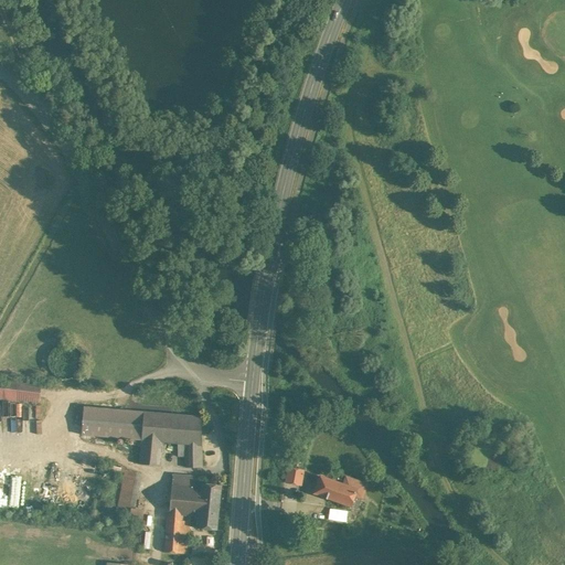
[(0,398),(39,404),(41,384),(0,379),(0,398)]
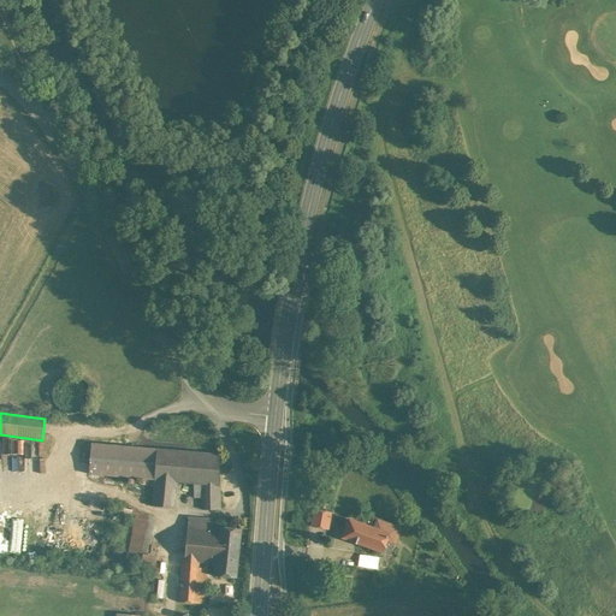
[(23,451),(37,454),(39,451),(48,452),(49,444),(33,439),(31,442),(25,440),(23,451)]
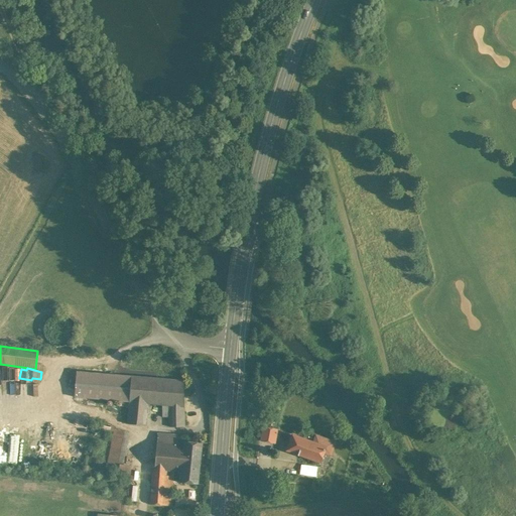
[(131,376),(77,372),(75,396),(129,402),(131,376)]
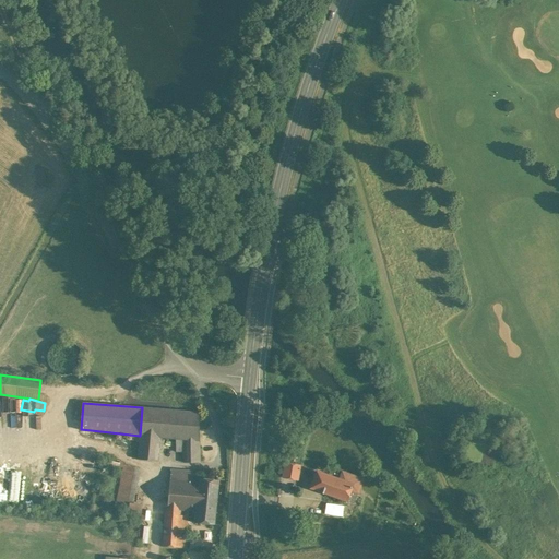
[(199,413),(142,407),(140,436),(161,438),(176,439),(183,439),(199,441),(199,413)]
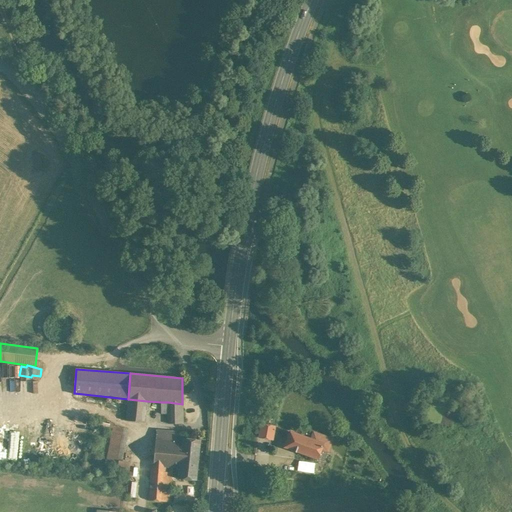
[(147,401),(128,399),(126,421),(145,422),(147,401)]
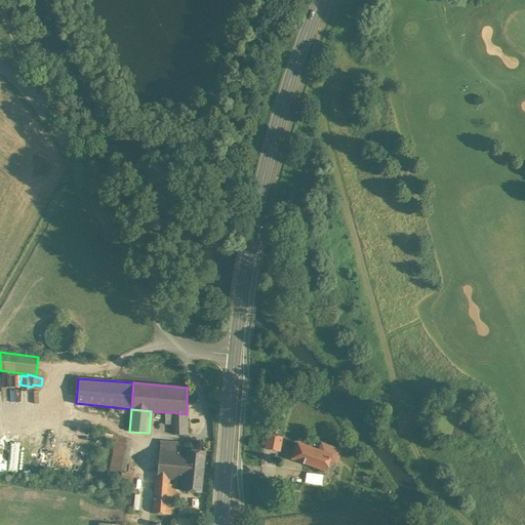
[(187,414),(172,412),(172,425),(172,435),(188,434),(187,414)]
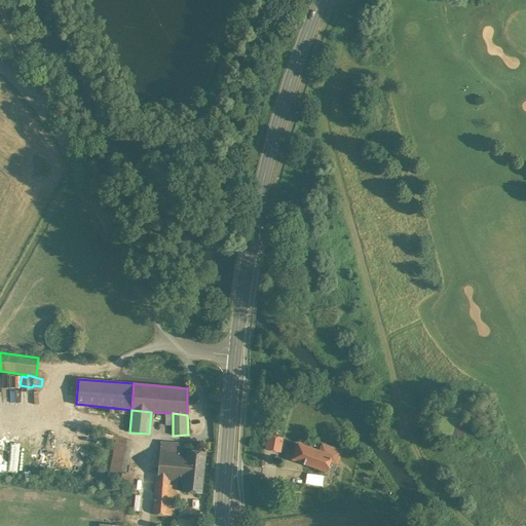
[(130,440),(116,437),(115,444),(129,446),(130,440)]
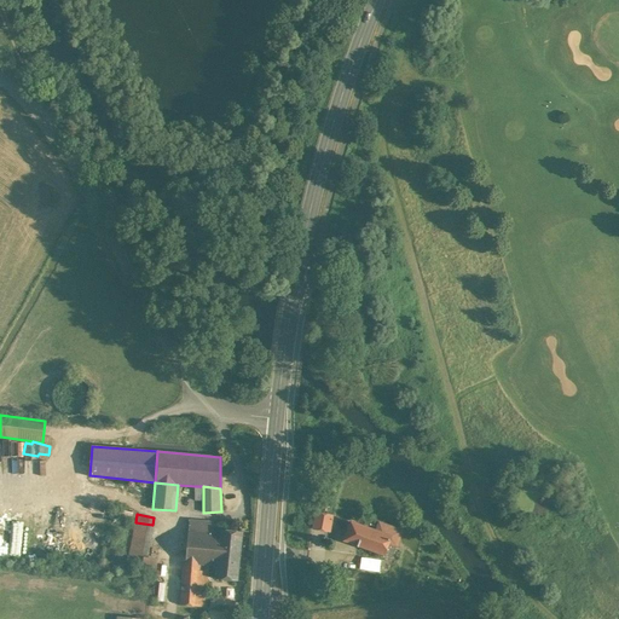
[(314,528),(329,531),(331,516),(317,514),(314,528)]
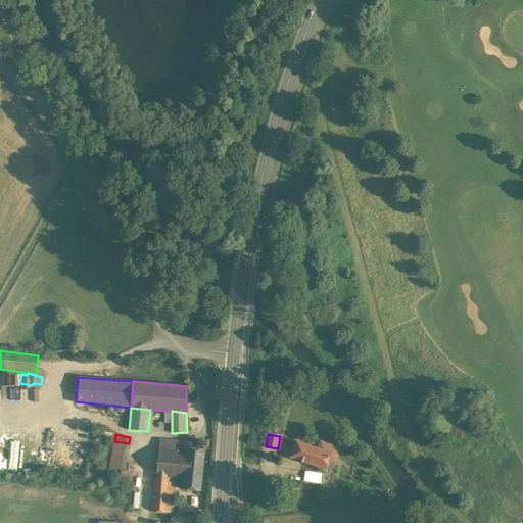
[(183,441),(159,439),(159,447),(182,450),(183,441)]
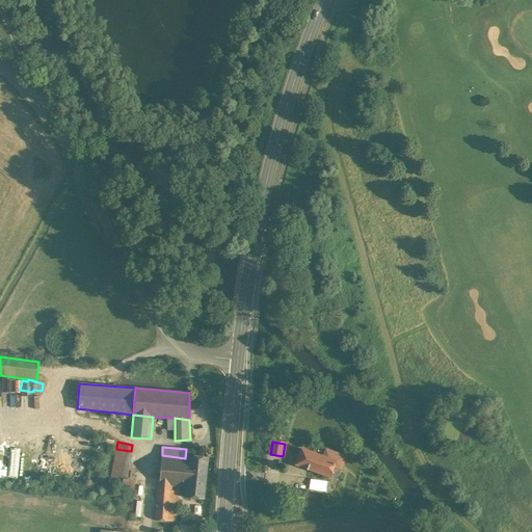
[(131,451),(116,449),(110,478),(125,481),(131,451)]
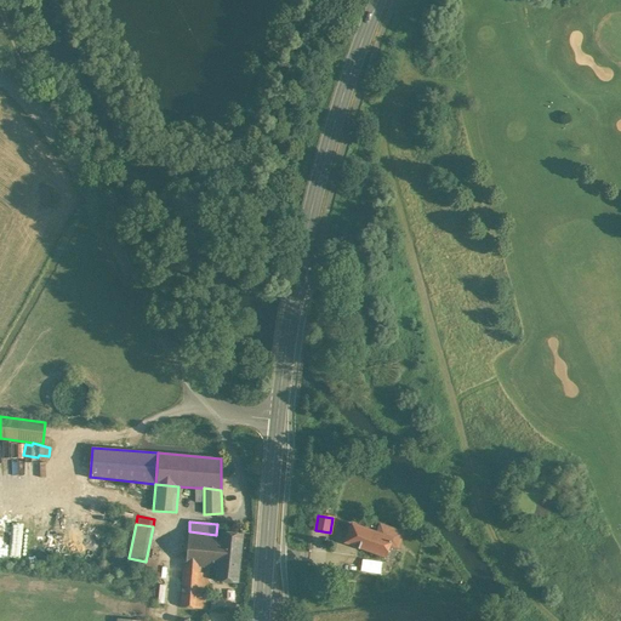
[(389,545),(392,539),(377,534),(352,524),(346,542),(386,557),(389,545)]
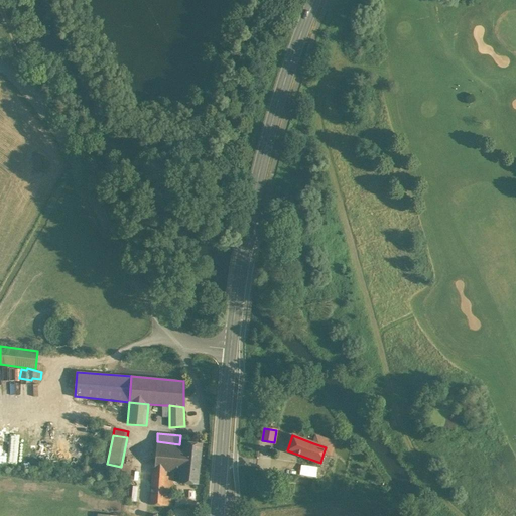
[(316,436),(313,443),(326,447),(324,453),(330,455),(335,442),(316,436)]
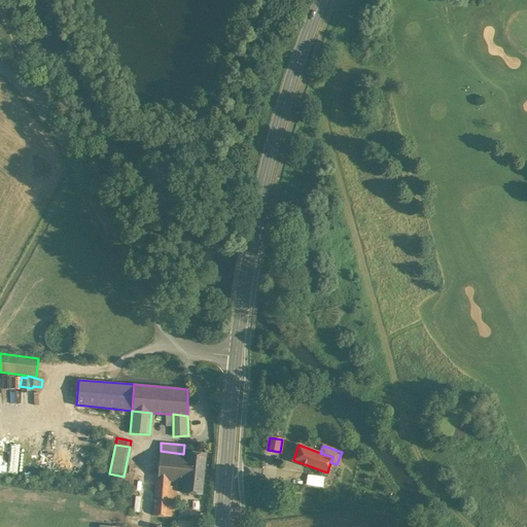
[(183,454),(161,451),(157,480),(170,481),(180,482),(183,454)]
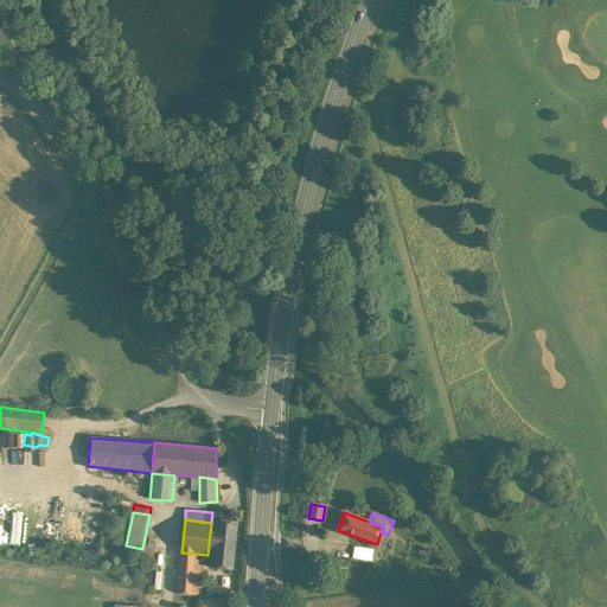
[(237,522),(216,519),(211,568),(232,569),(237,522)]
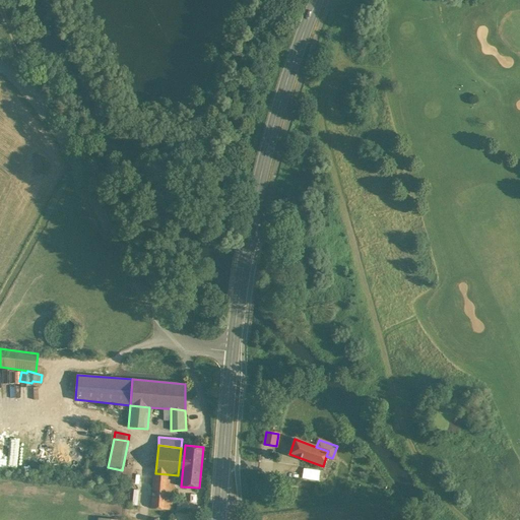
[(319,479),(320,469),(304,467),(303,478),(319,479)]
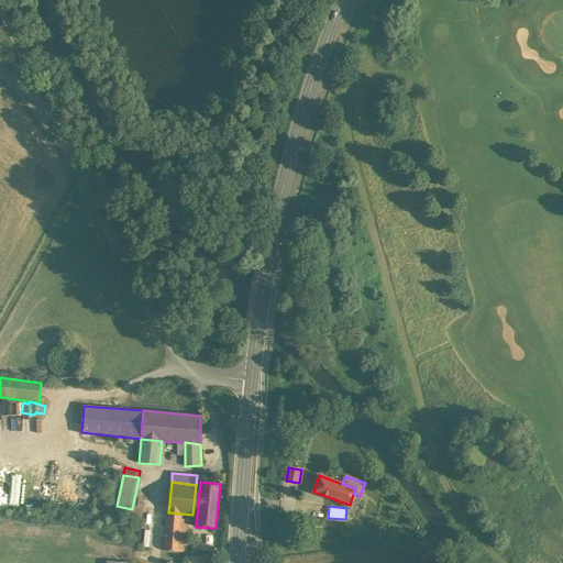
[(168,512),(166,512),(164,550),(192,552),(195,520),(181,518),(181,514),(168,512)]
